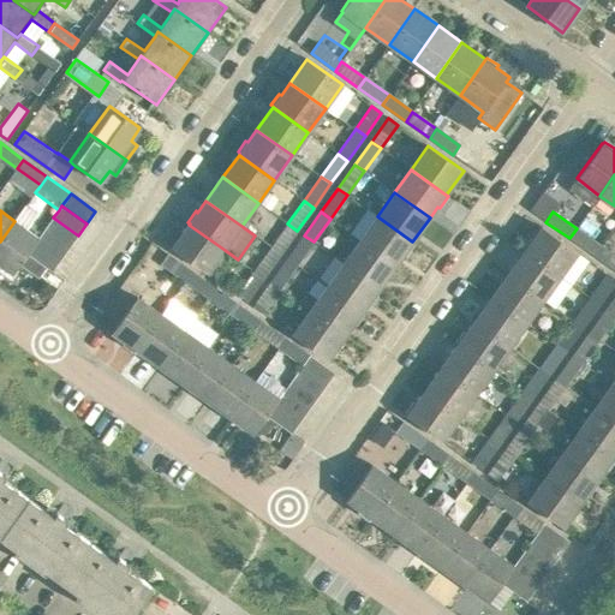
[(415,244),(412,242),(377,216),(360,239),(395,266),(404,254),(406,255),(415,244)]
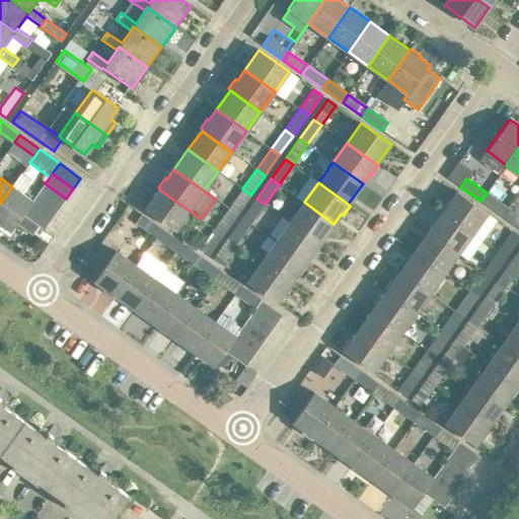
[(66,199),(45,183),(38,194),(59,209),(66,199)]
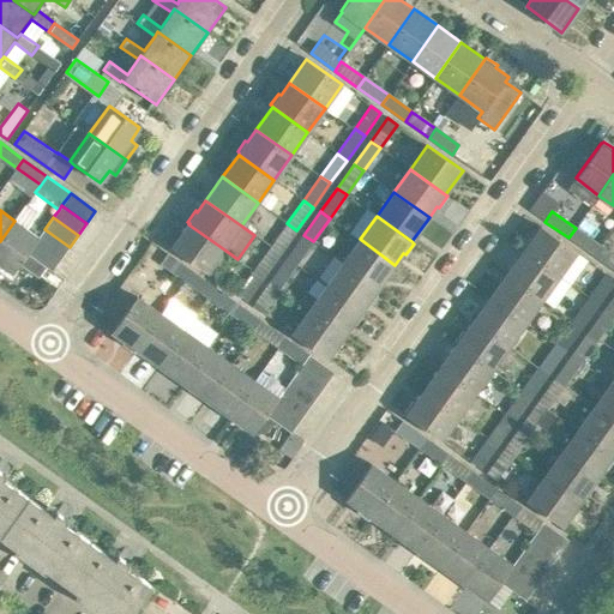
[(28,253),(36,241),(38,238),(14,221),(0,241),(0,264),(13,274),(28,253)]
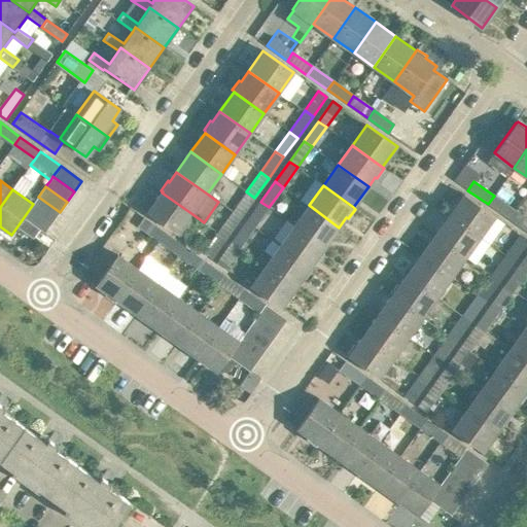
[(240,217),(254,198),(246,191),(232,212),(240,217)]
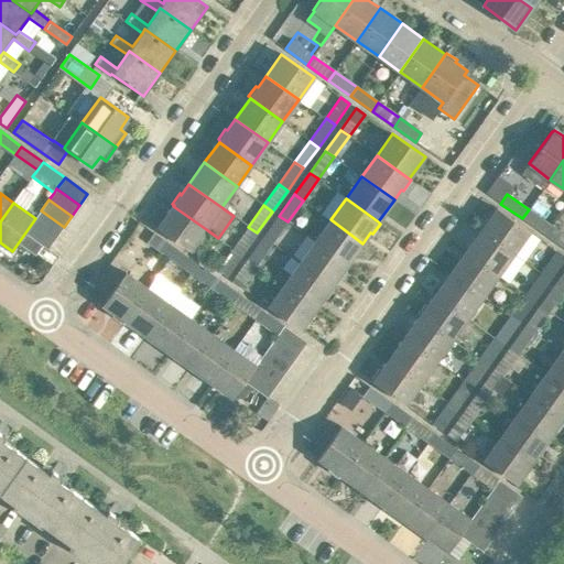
[(206,229),(173,206),(158,227),(191,250),(206,229)]
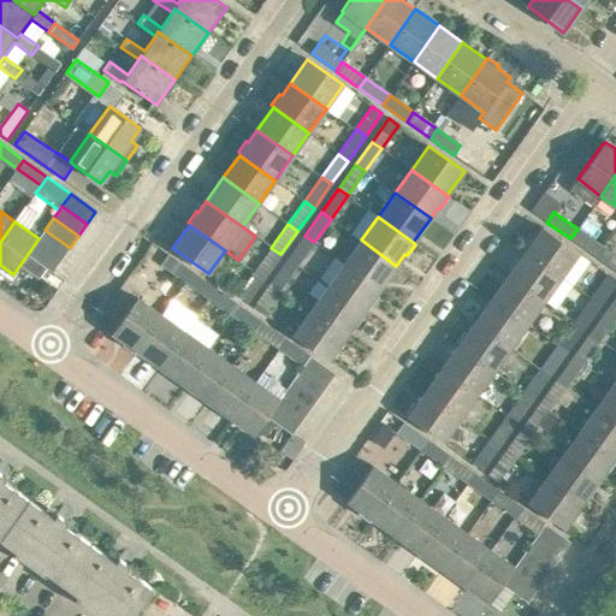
[(579,253),(543,227),(534,240),(532,238),(523,249),(526,252),(562,277),(579,253)]
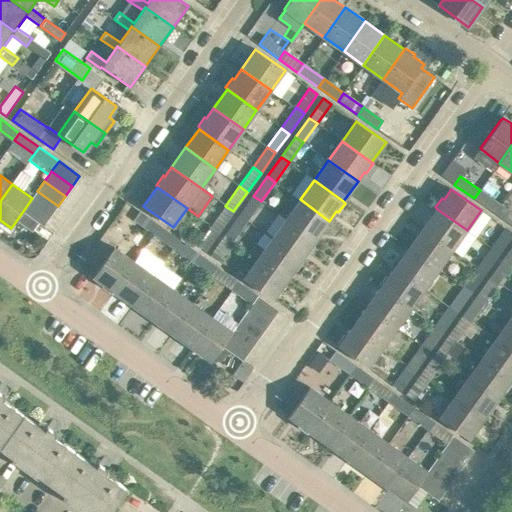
[(499,204),(480,190),(474,198),(493,213),(499,204)]
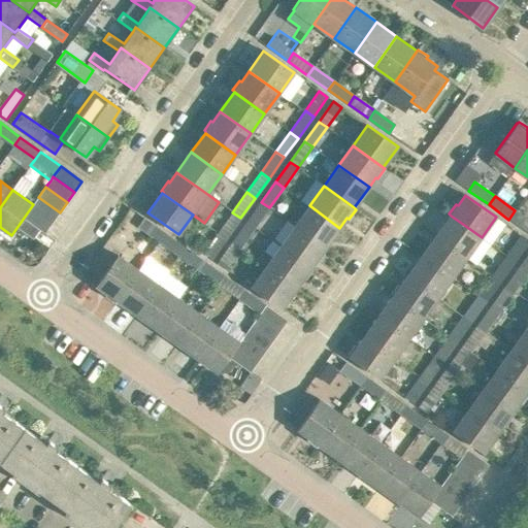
[(60,212),(38,197),(33,204),(31,207),(53,223),(60,212)]
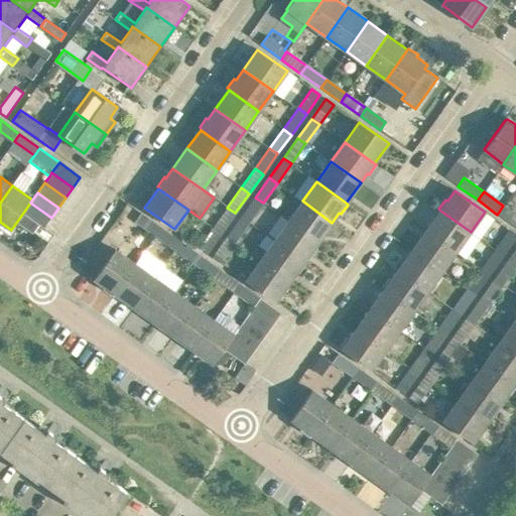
[(249,223),(263,203),(255,198),(241,217),(249,223)]
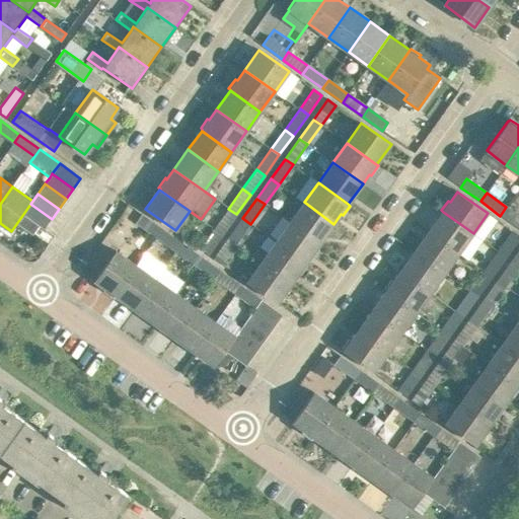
[(319,243),(334,224),(304,202),(290,222),(319,243)]
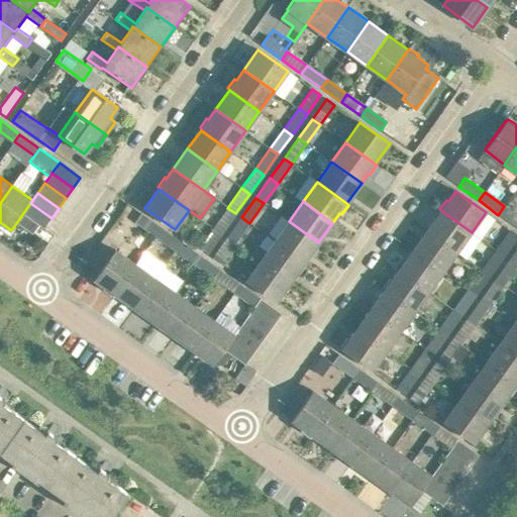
[(52,218),(30,203),(23,213),(43,228),(52,218)]
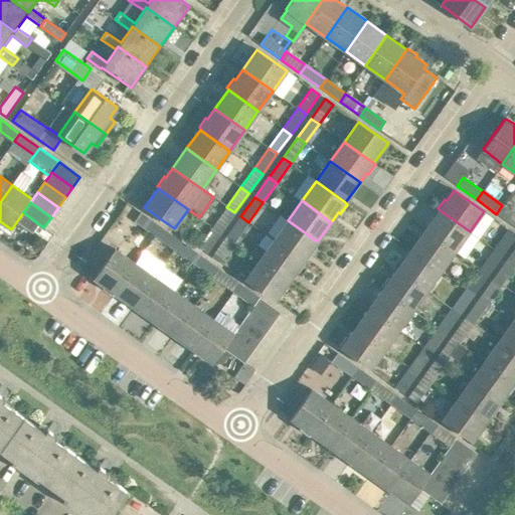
[(514,214),(502,205),(496,214),(514,226),(514,214)]
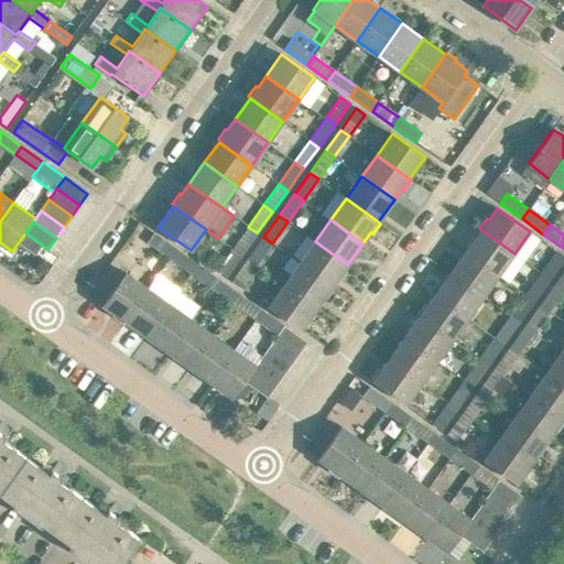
[(241,255),(257,232),(248,227),(232,248),(241,255)]
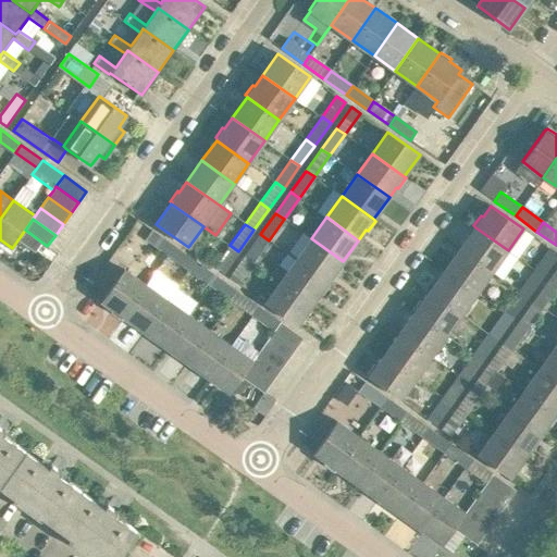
[(508,250),(475,227),(460,248),(493,271),(508,250)]
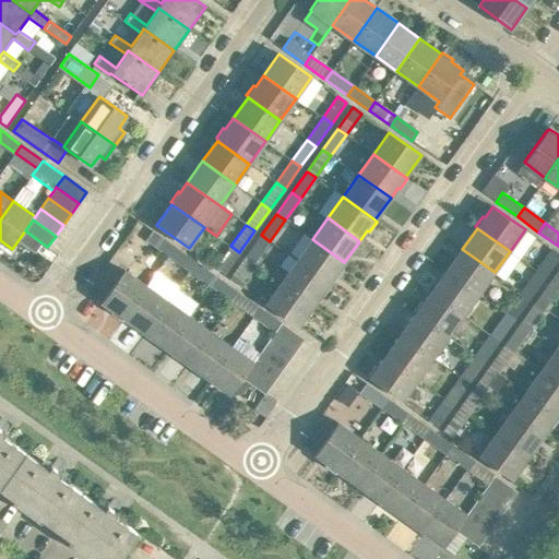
[(175,247),(153,230),(146,239),(168,256),(175,247)]
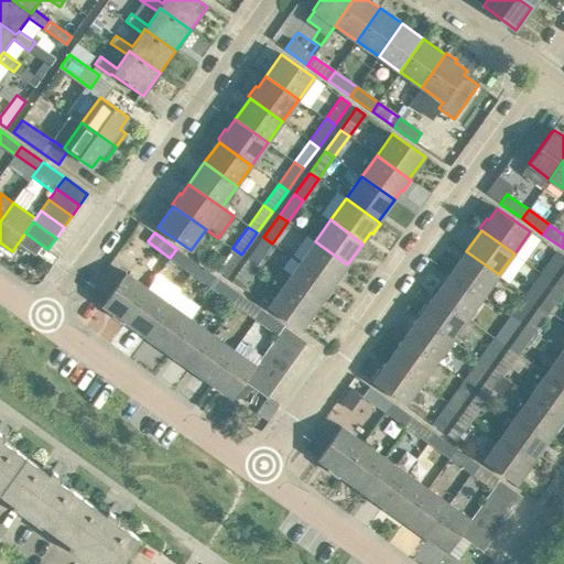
[(257,266),(272,243),(263,237),(248,259),(257,266)]
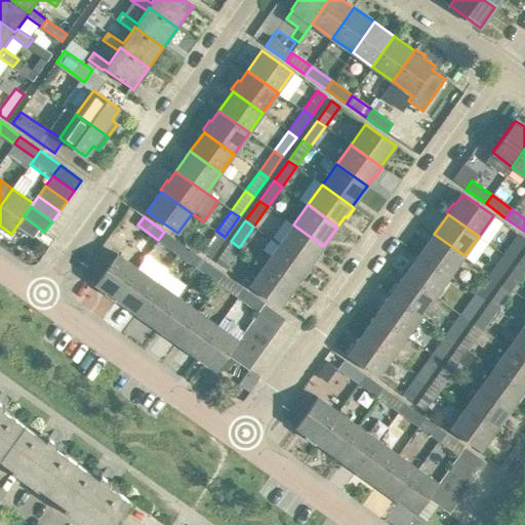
[(309,267),(323,246),(293,225),(279,245),(309,267)]
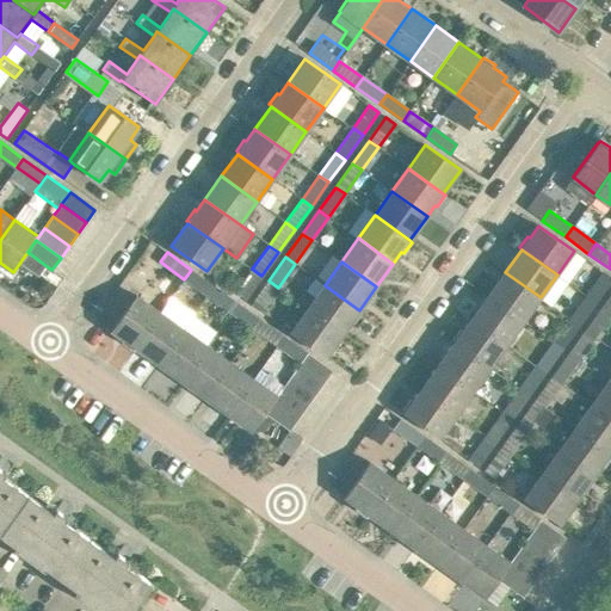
[(245,300),(261,276),(252,269),(235,292),(245,300)]
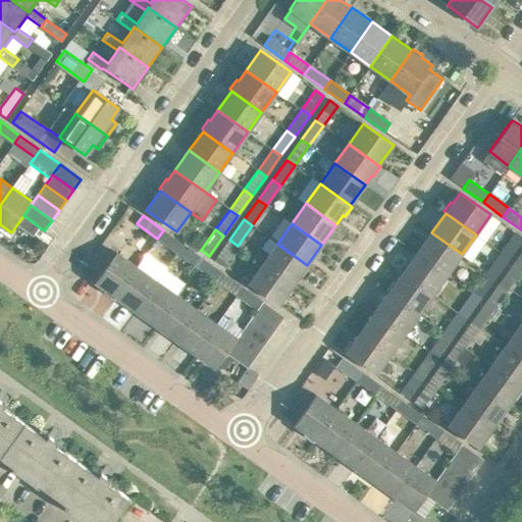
[(183,244),(163,230),(157,239),(176,253),(183,244)]
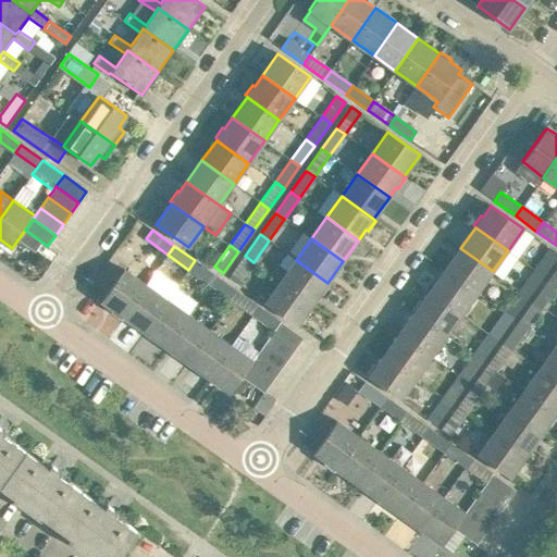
[(493,271),(460,248),(445,270),(478,293),(493,271)]
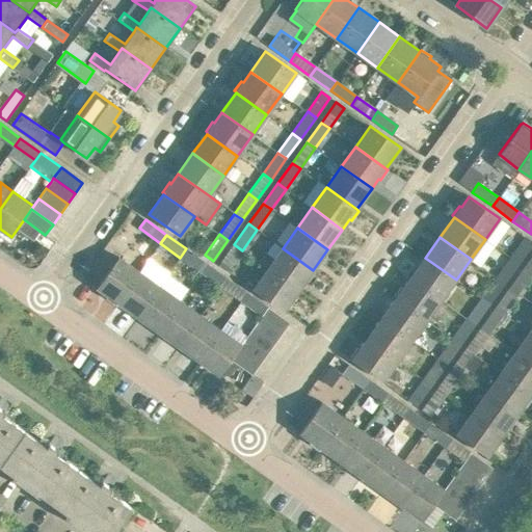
[(531,244),(531,241),(526,237),(511,258),(519,263),(531,244)]
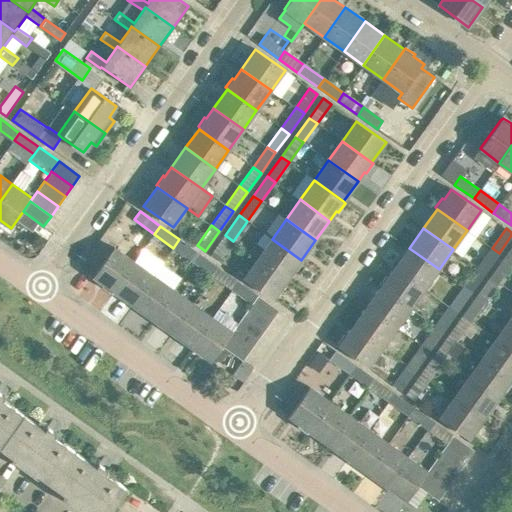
[(218,261),(233,241),(225,235),(210,255),(218,261)]
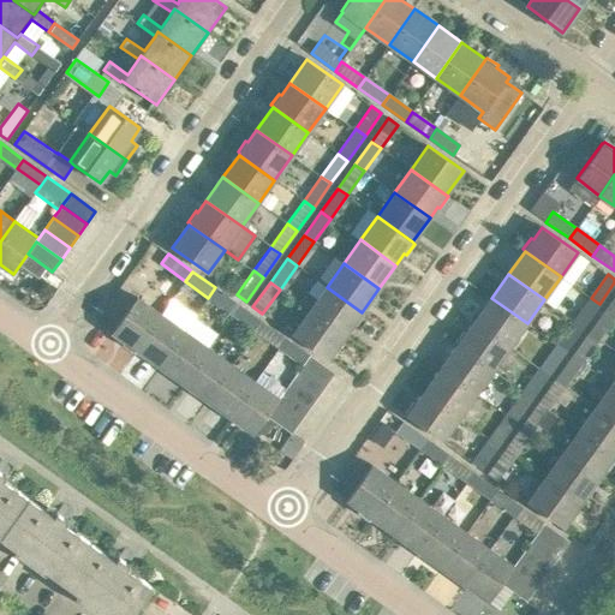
[(239,304),(215,287),(208,298),(232,315),(239,304)]
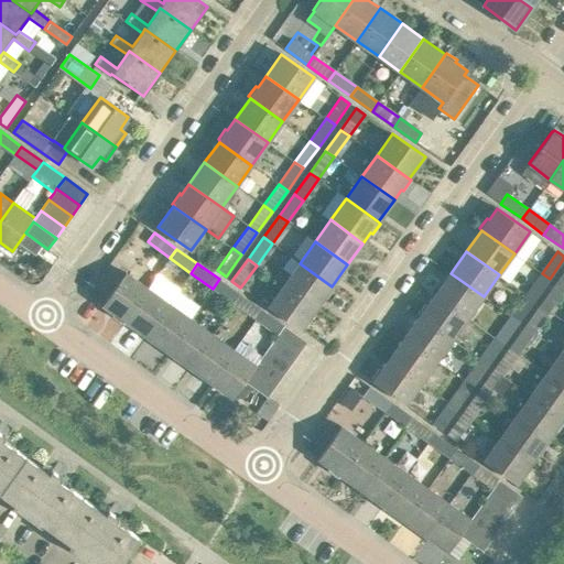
[(334,288),(332,286),(300,263),(284,284),(316,308),(325,296),(326,299),(334,288)]
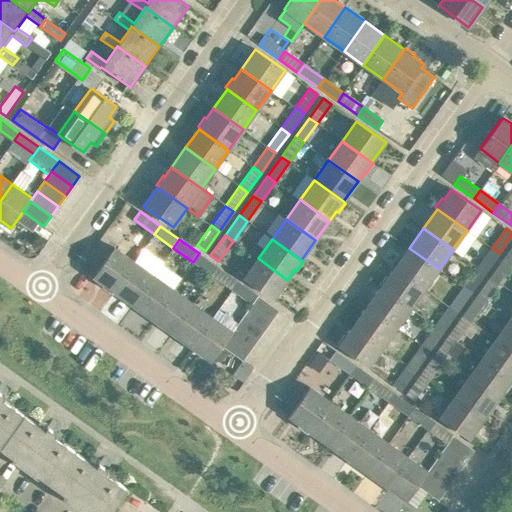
[(113,291),(134,262),(114,247),(93,277),(103,284),(102,286),(112,293),(113,291)]
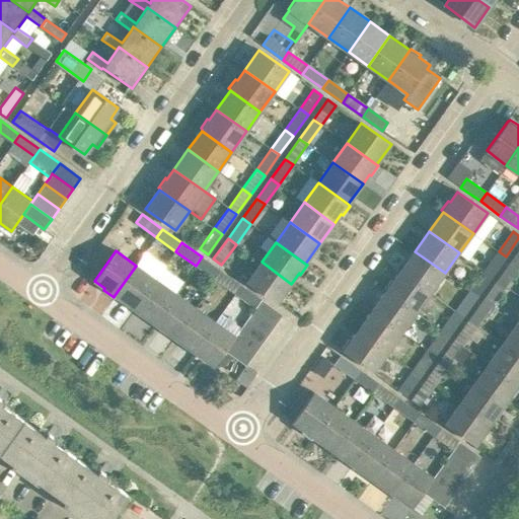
[(445,273),(415,251),(400,271),(430,293),(445,273)]
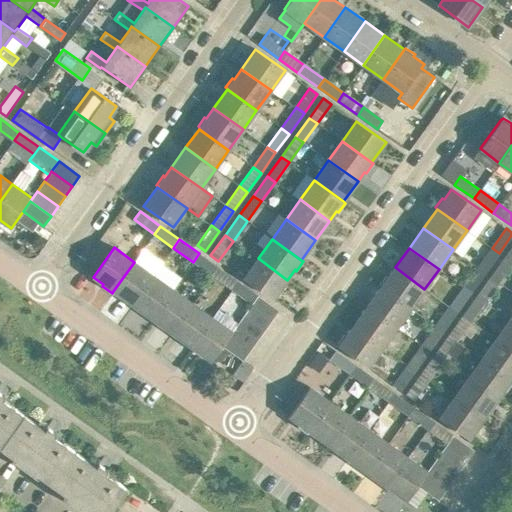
[(485,273),(499,253),(492,248),(478,268),(485,273)]
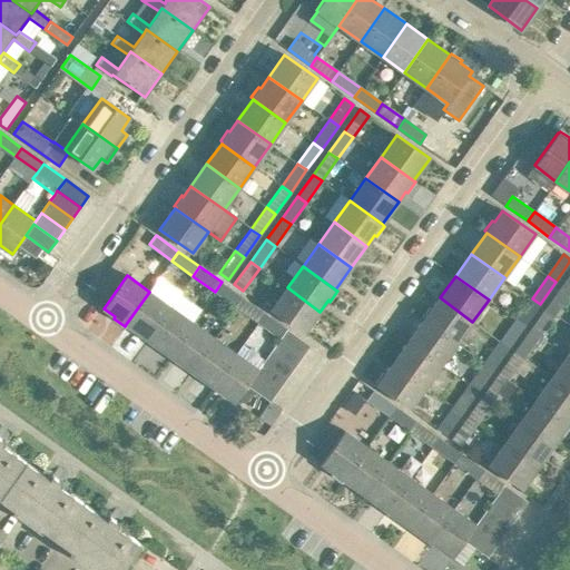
[(243,297),(222,282),(215,292),(237,307),(243,297)]
